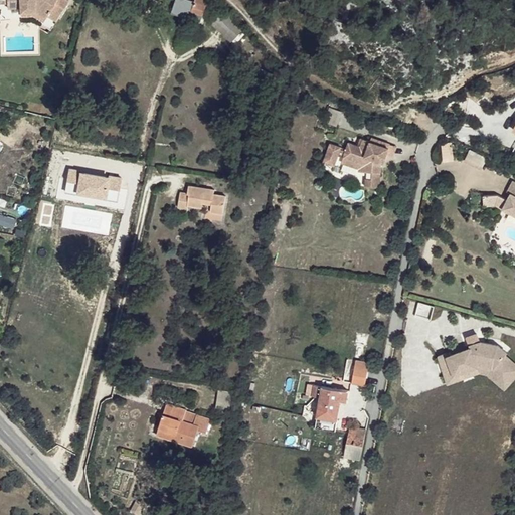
[(5,0),(7,4),(6,9),(19,8),(20,11),(35,11),(45,18),(46,16),(55,21),(68,1),(65,0),(5,0)]
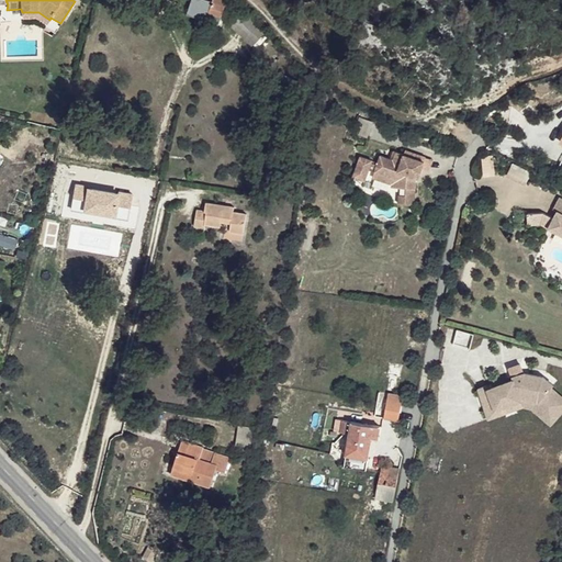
[(227,0),(226,0),(211,0),(208,13),(221,18),(227,0)]
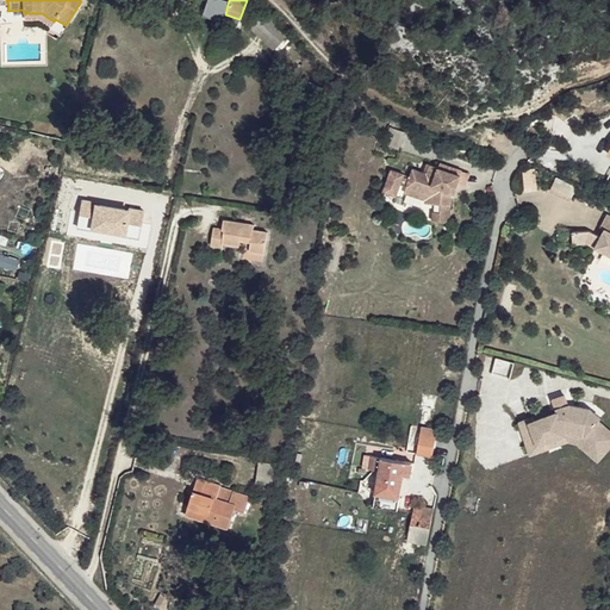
[(42,13),(24,13),(24,19),(39,19),(51,26),(54,22),(42,13)]
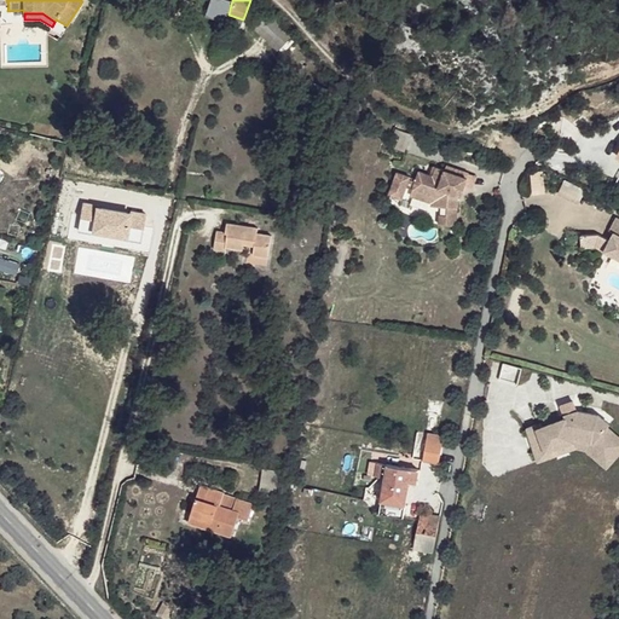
[(397,128),(391,146),(405,151),(411,133),(397,128)]
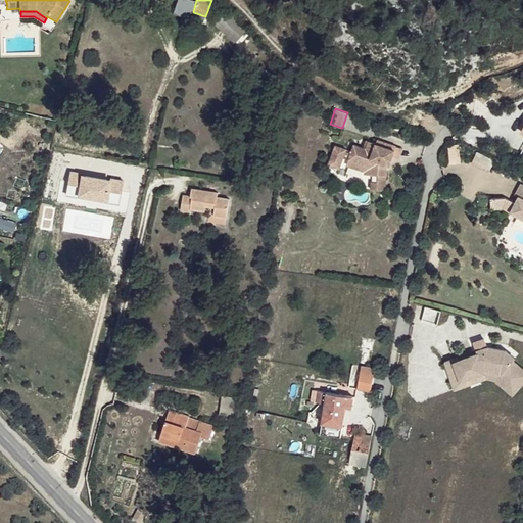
[(336,144),(329,162),(340,167),(343,155),(349,157),(371,165),(371,173),(379,173),(378,180),(372,180),(372,188),(386,189),(387,162),(390,163),(393,154),(396,144),(378,138),(377,142),(370,139),(367,147),(364,146),(354,143),(352,147),(351,147),(350,150),(345,149),(346,147),(336,144)]
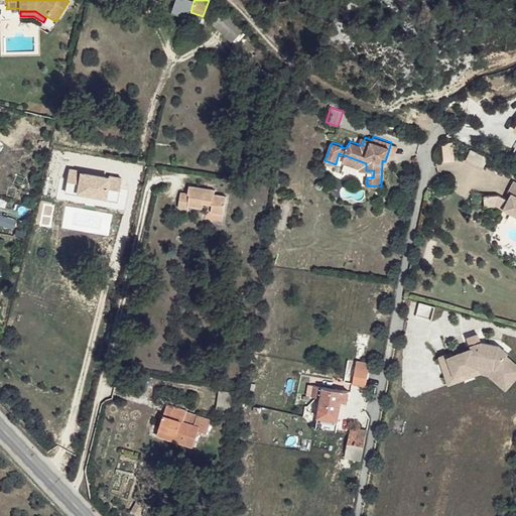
[(398,145),(391,142),(388,152),(395,154),(398,145)]
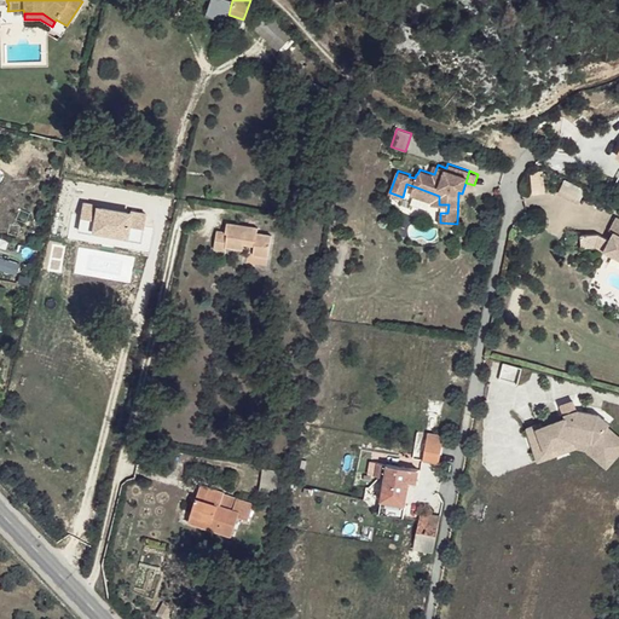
[(586,190),(566,180),(559,194),(579,204),(586,190)]
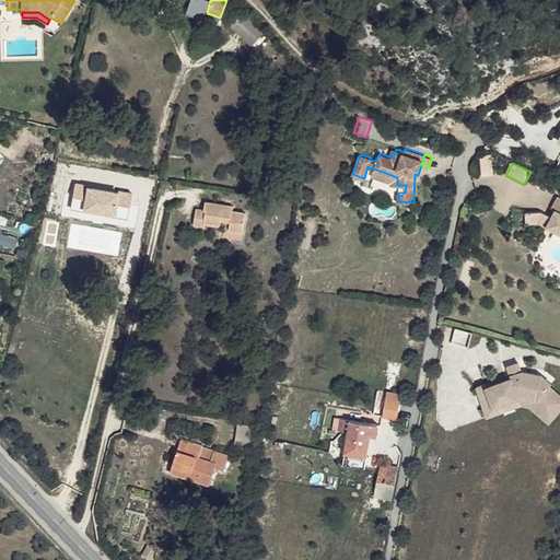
[(397,177),(374,168),(372,175),(392,182),(392,185),(397,185),(397,177)]
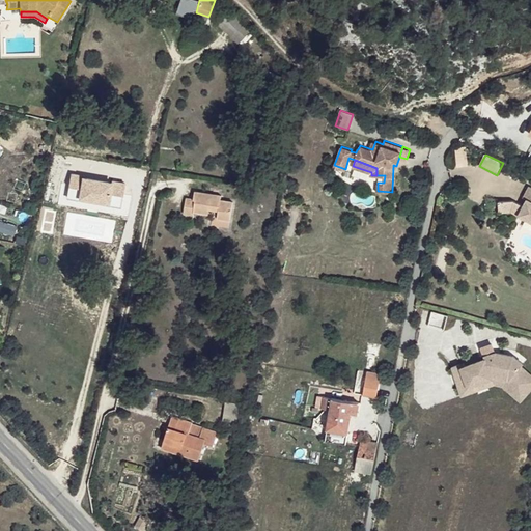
[(524,206),(520,216),(530,222),(530,188),(530,187),(523,199),(527,200),(524,206)]
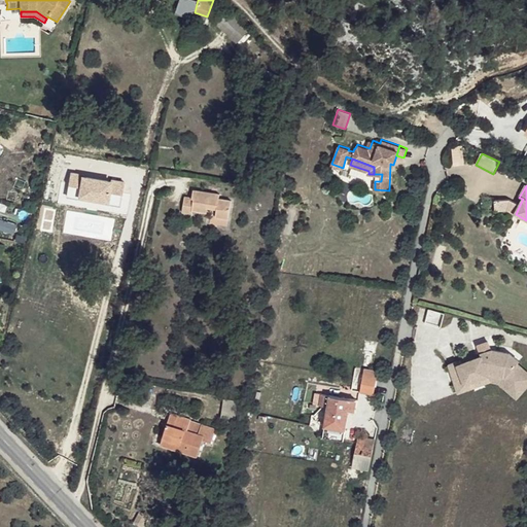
[(192,199),(184,198),(182,213),(192,214),(192,211),(207,214),(208,209),(217,210),(216,218),(229,220),(232,201),(219,200),(220,194),(194,190),(192,199)]
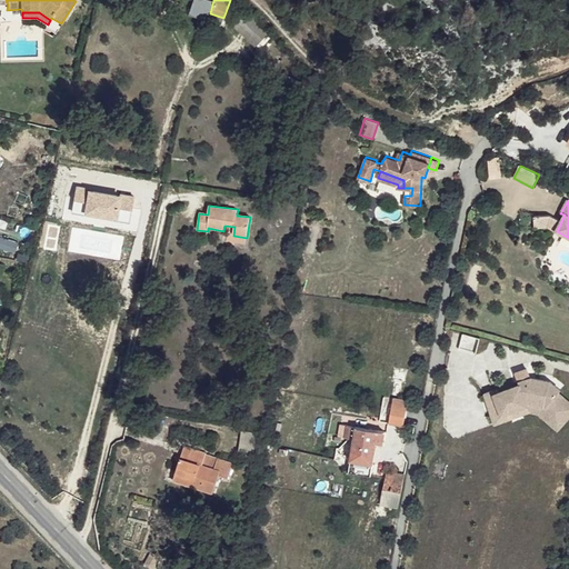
[(550,216),(535,217),(535,228),(548,228),(557,231),(561,221),(550,216)]
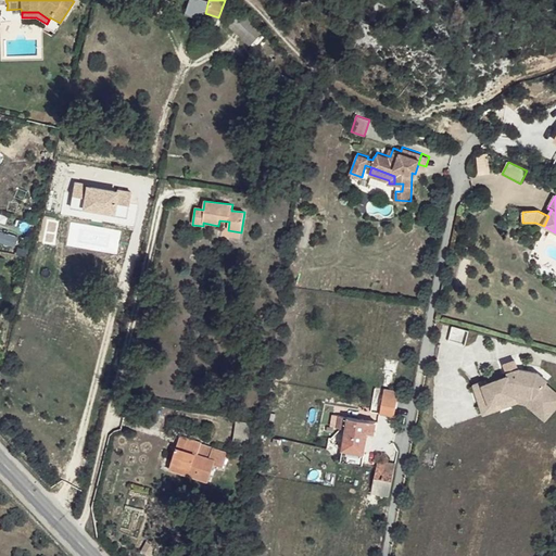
[(0,231),(0,241),(15,245),(17,236),(0,231)]
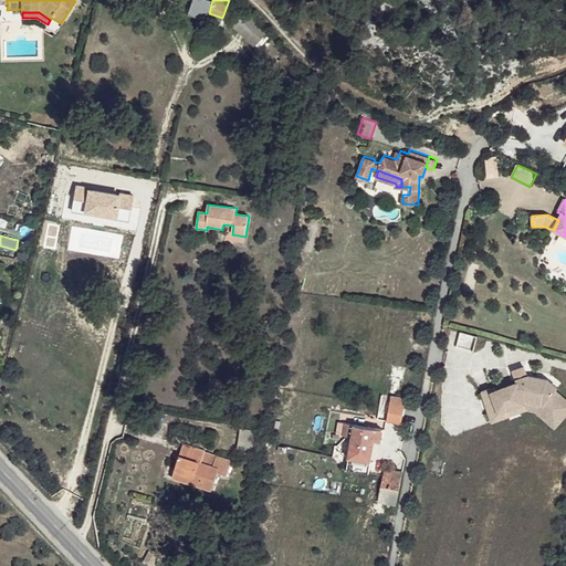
[(391,366),(389,381),(402,383),(405,367),(391,366)]
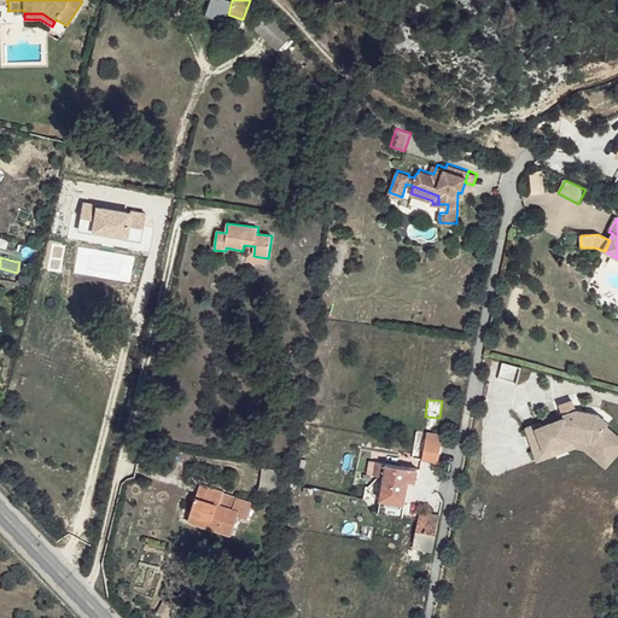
[(572,403),(564,407),(567,414),(575,412),(572,403)]
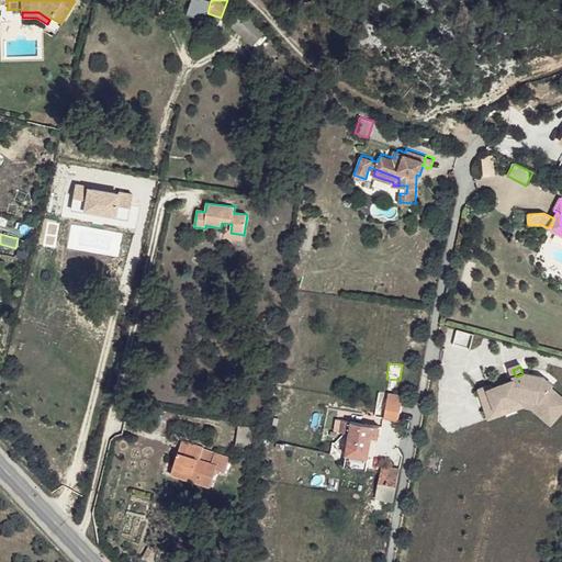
[(491,385),(479,390),(489,419),(524,407),(532,409),(552,426),(561,413),(561,397),(551,389),(553,385),(544,378),(524,373),(523,374),(516,377),(513,378),(514,381),(492,389),(491,385)]
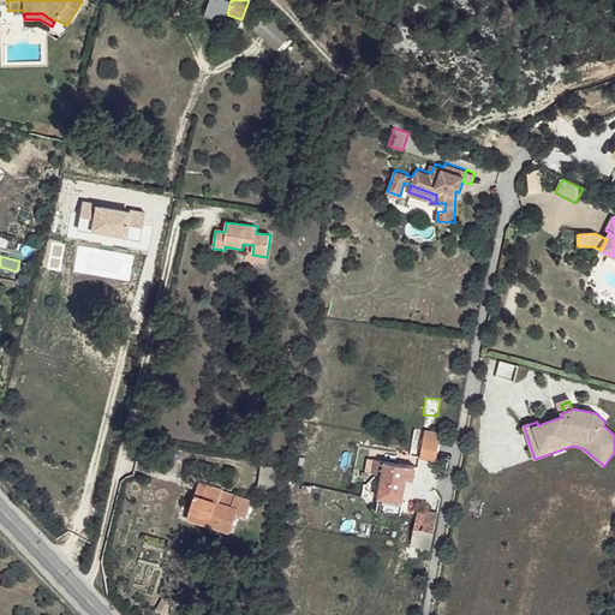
[(443,435),(425,431),(421,458),(439,461),(443,435)]
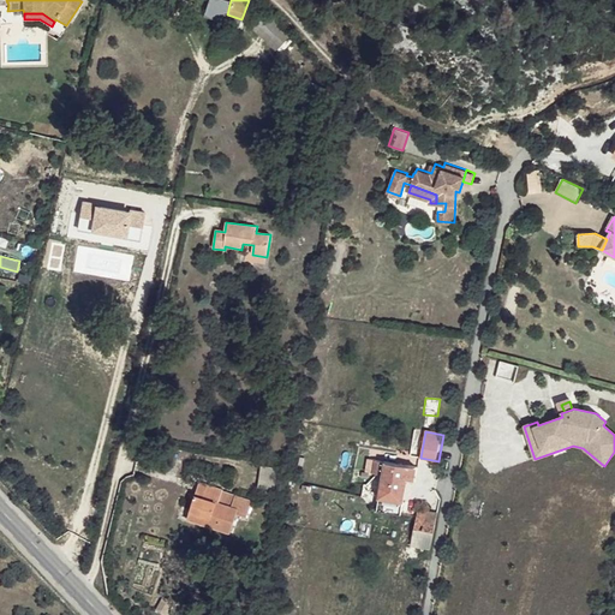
[(422,441),(415,440),(412,455),(419,458),(422,441)]
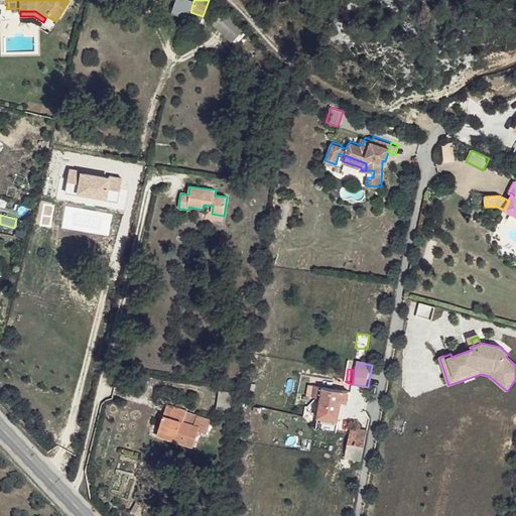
[(351,392),(315,386),(313,397),(321,398),(318,418),(339,421),(342,402),(349,403),(351,392)]
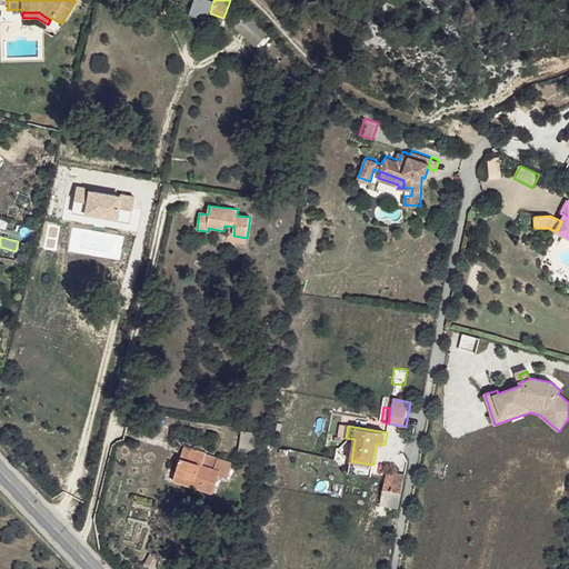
[(207,452),(186,446),(177,472),(197,479),(193,487),(215,493),(219,475),(238,481),(242,466),(207,455),(207,452)]
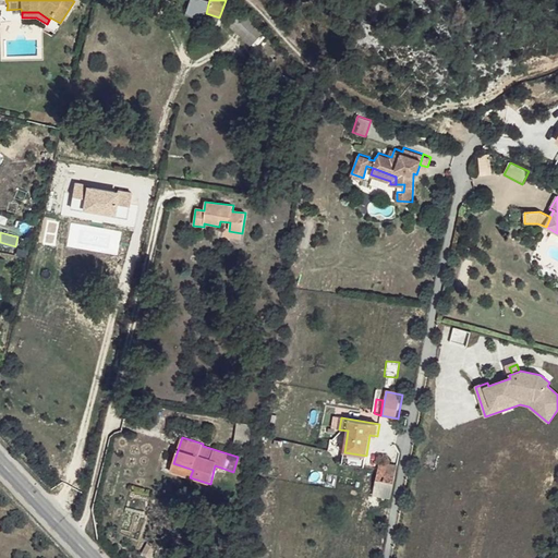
[(400,464),(380,462),(374,495),(393,497),(400,464)]
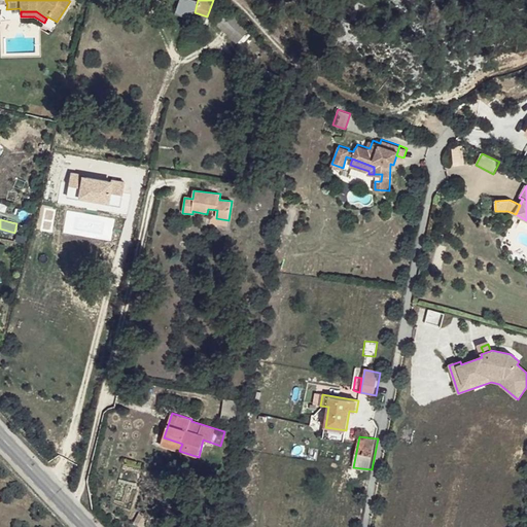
[(164,437),(162,445),(179,451),(182,444),(164,437)]
